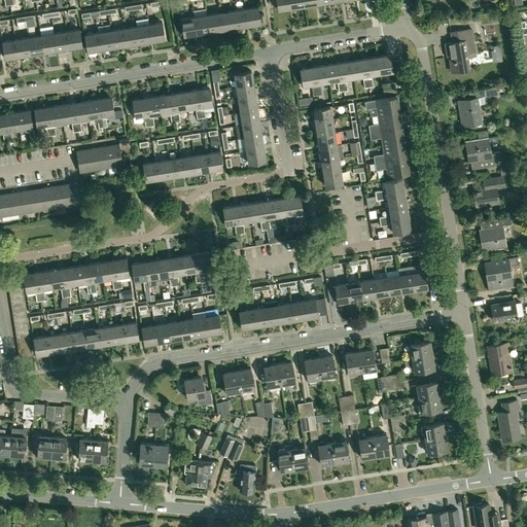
[(290,0),(276,0),(278,10),(291,8),(290,0)]
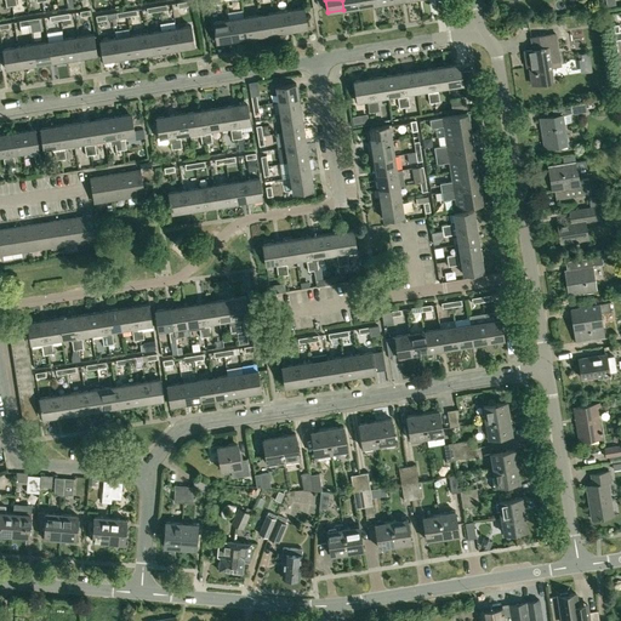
[(305,7),(289,11),(292,30),(308,28),(305,7)]
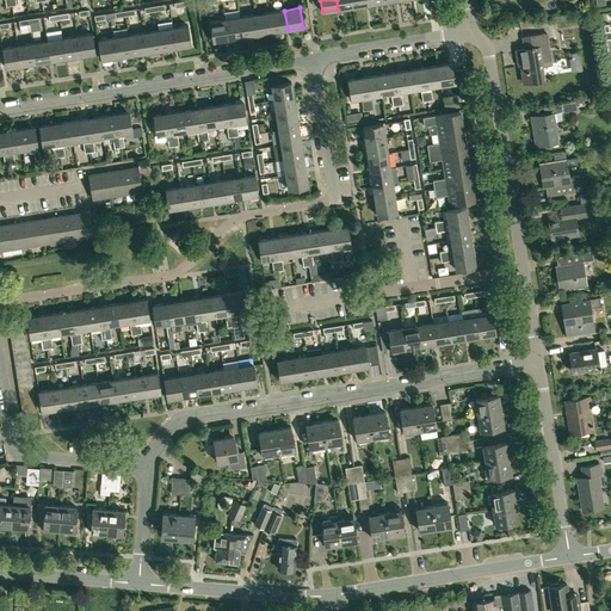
[(284,11),(270,12),(272,32),(288,30),(284,11)]
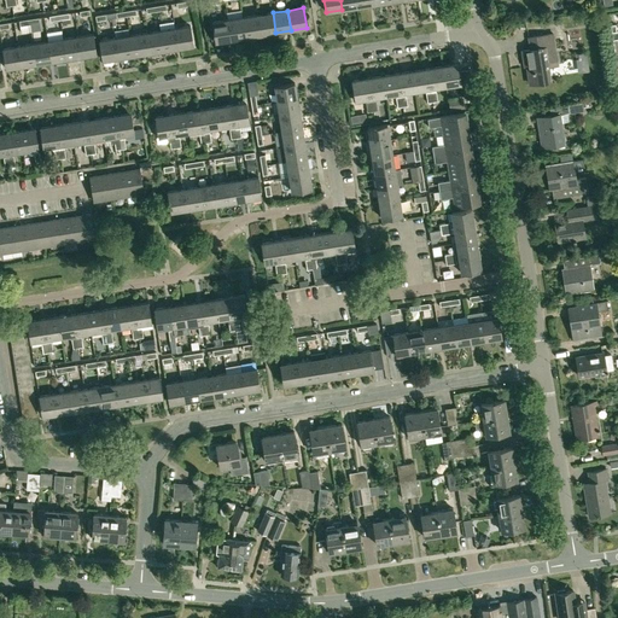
[(273,12),(257,15),(261,35),(275,33),(273,12)]
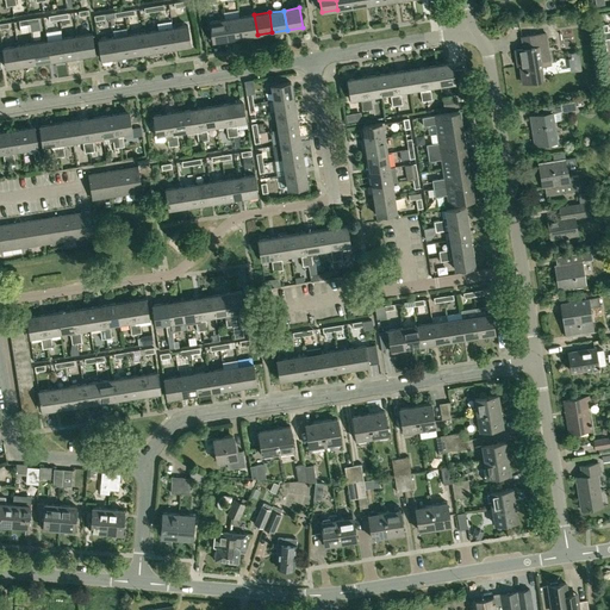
[(254,14),(240,17),(243,37),(257,35),(254,14)]
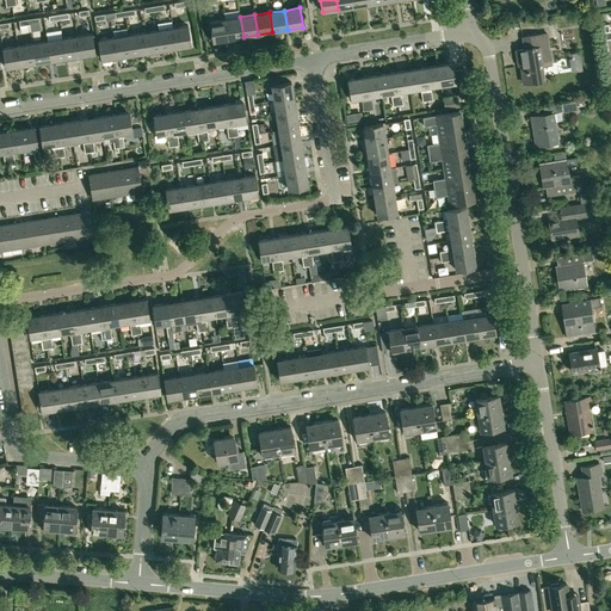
[(244,37),(240,17),(226,19),(228,39),(244,37)]
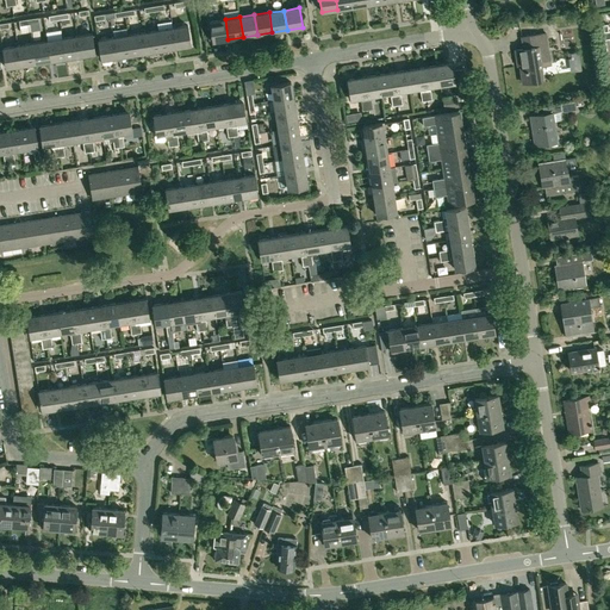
[(225,19),(210,22),(212,42),(228,39),(225,19)]
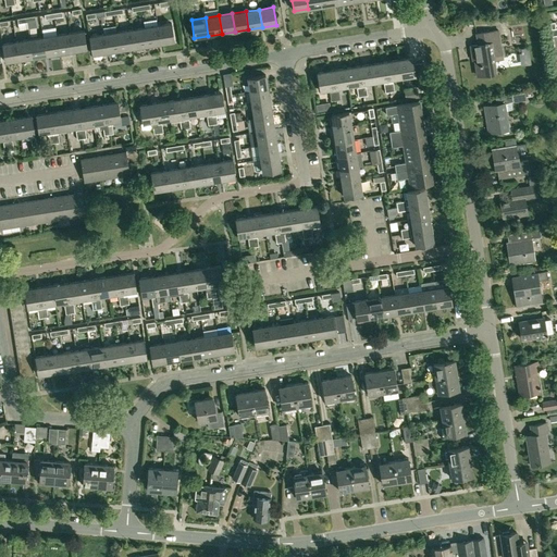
[(26,34),(41,28),(39,22),(24,27),(26,34)]
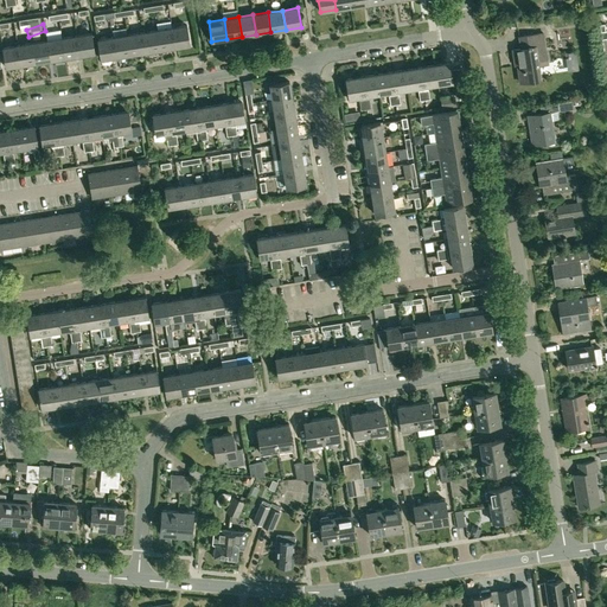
[(187,26),(172,29),(174,48),(190,45),(187,26)]
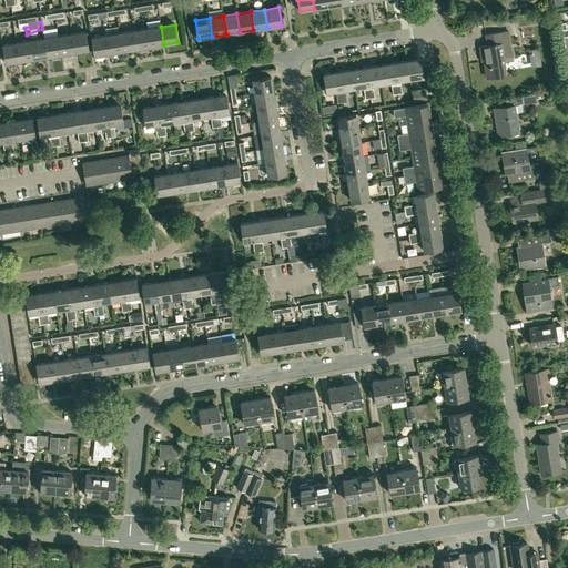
[(161,27),(146,29),(150,47),(163,44),(161,27)]
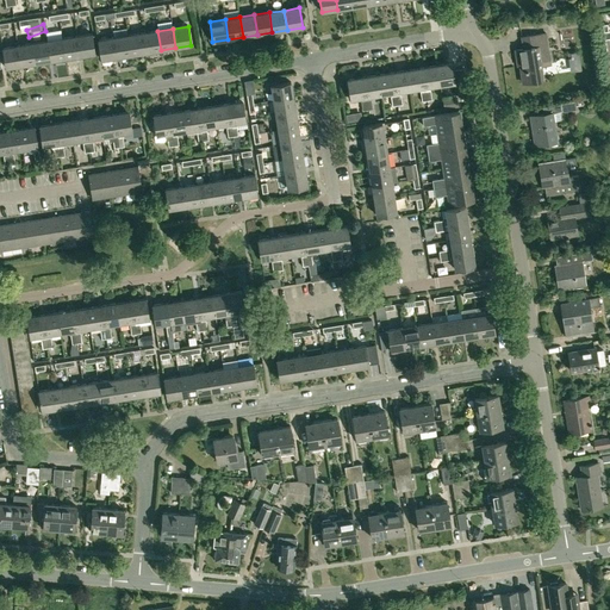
[(157,31),(143,33),(147,53),(161,50),(157,31)]
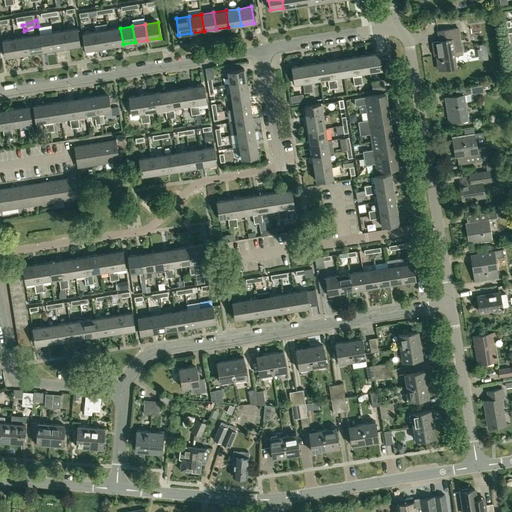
[(78,28),(65,30),(67,47),(80,44),(78,28)]
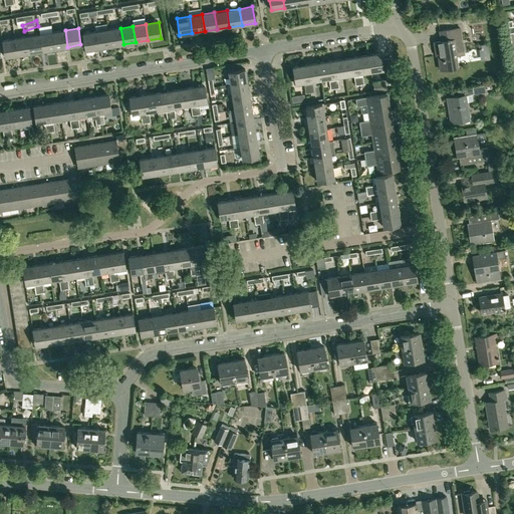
[(120,28),(108,30),(110,46),(123,44),(120,28)]
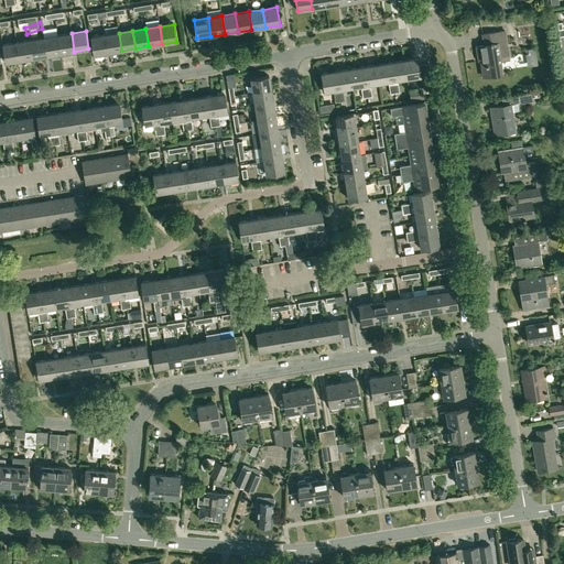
[(505,31),(489,33),(483,34),(484,45),(476,47),(478,57),(480,57),(484,77),(502,74),(498,46),(508,45),(505,31)]
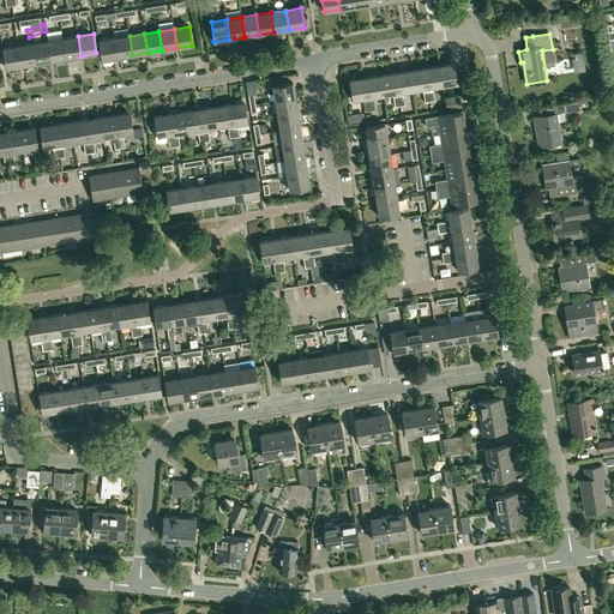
[(78,36),(62,38),(66,59),(80,56),(78,36)]
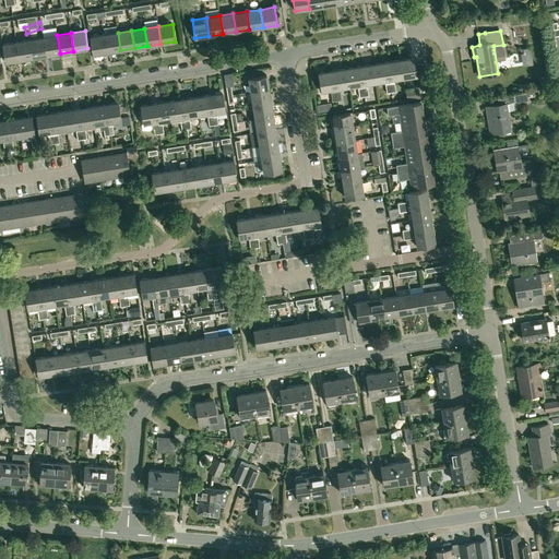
[(118,33),(105,35),(107,52),(120,50),(118,33)]
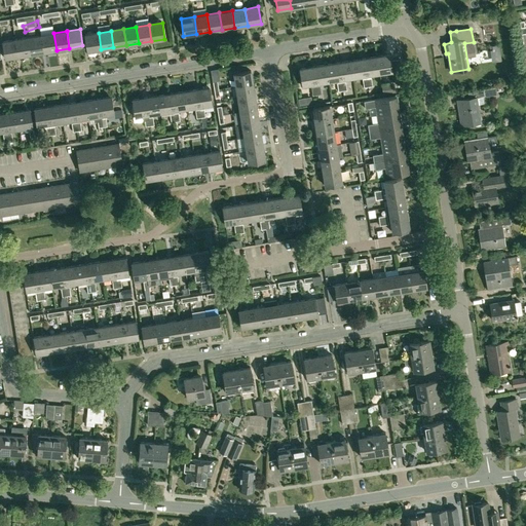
[(53,33),(41,35),(43,52),(57,50),(53,33)]
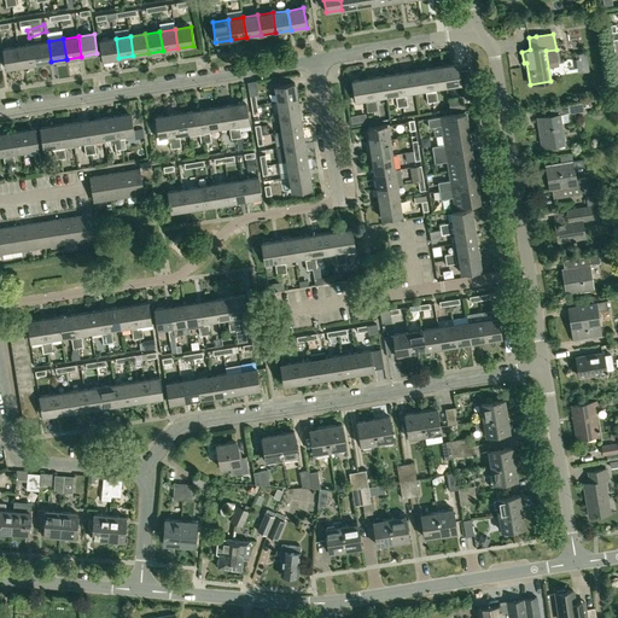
[(100,41),(103,60),(118,58),(116,39),(100,41)]
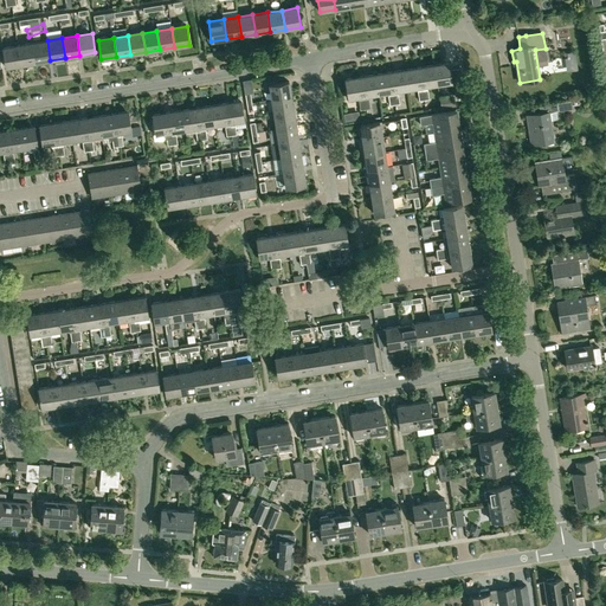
[(47,40),(33,43),(36,62),(50,60),(47,40)]
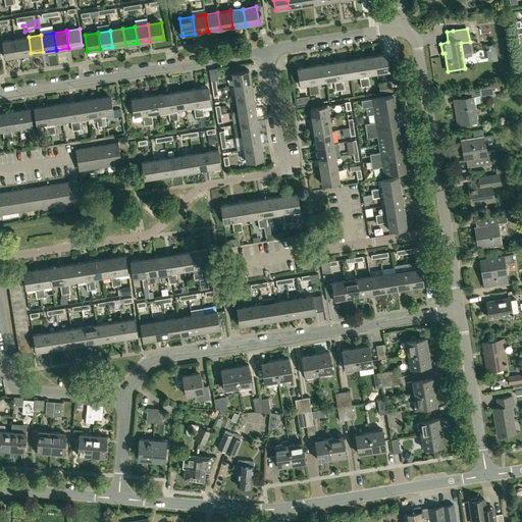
[(29,37),(15,39),(18,56),(31,53),(29,37)]
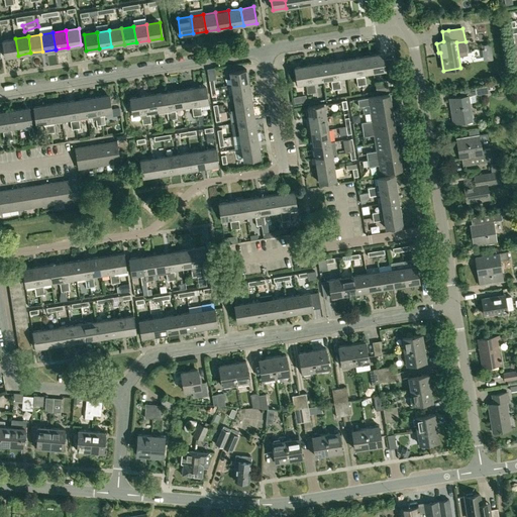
[(2,41),(5,58),(18,56),(15,38),(2,41)]
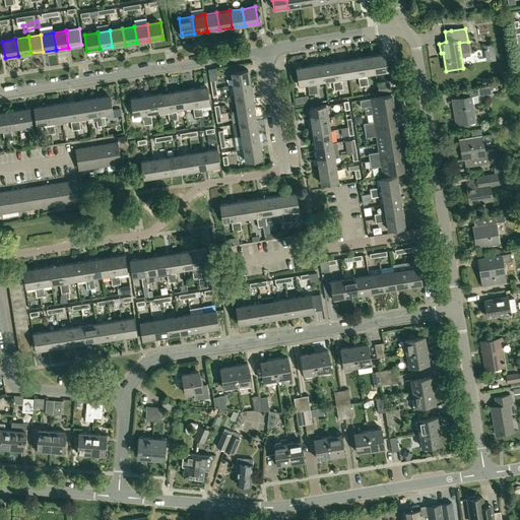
[(375,73),(395,69),(394,59),(387,61),(386,54),(373,56),(375,73)]
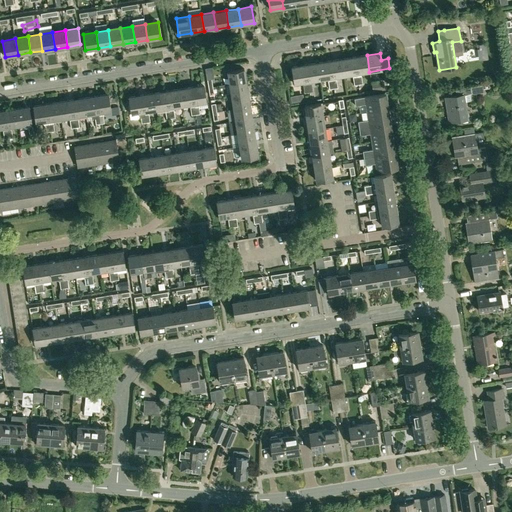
[(367,55),(354,57),(357,74),(369,72),(367,55)]
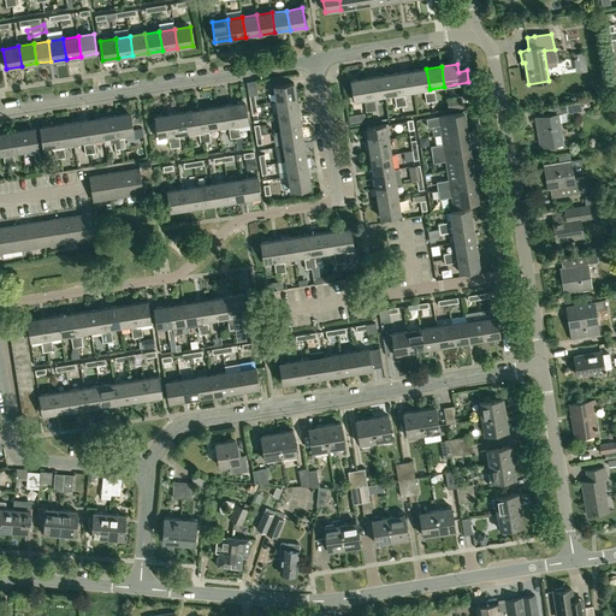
[(426,69),(412,71),(414,92),(430,89),(426,69)]
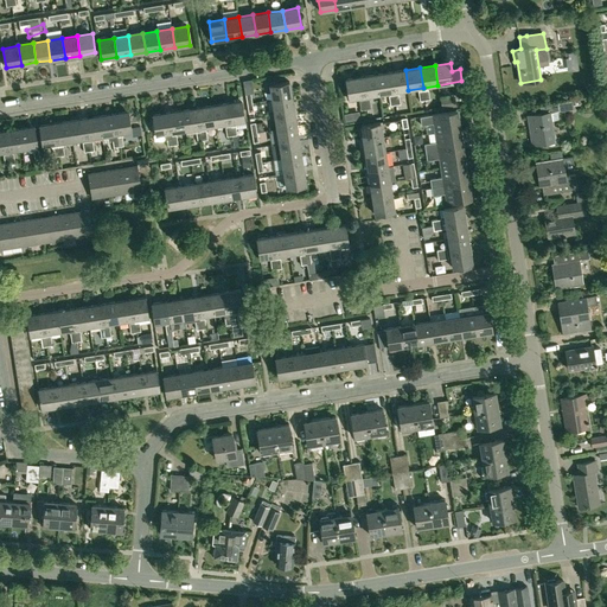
[(406,70),(390,72),(394,93),(408,90),(406,70)]
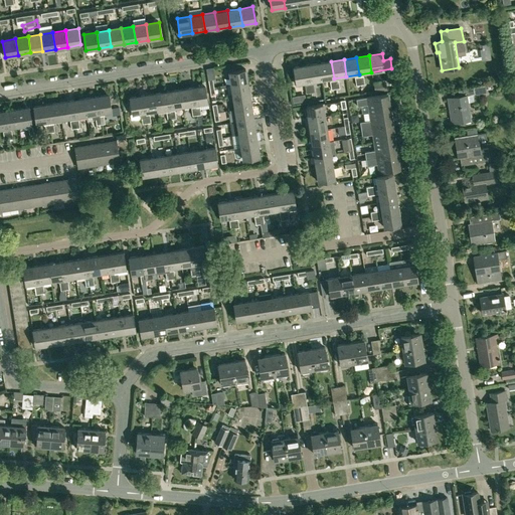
[(331,61),(319,63),(321,80),(334,78),(331,61)]
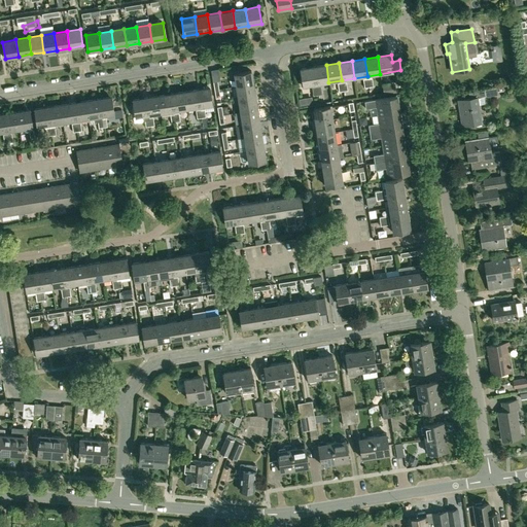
[(326,65),(313,67),(316,84),(328,82),(326,65)]
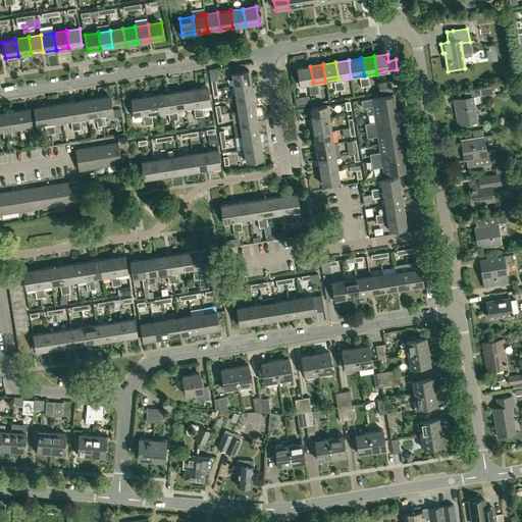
[(310,66),(298,68),(300,86),(313,84),(310,66)]
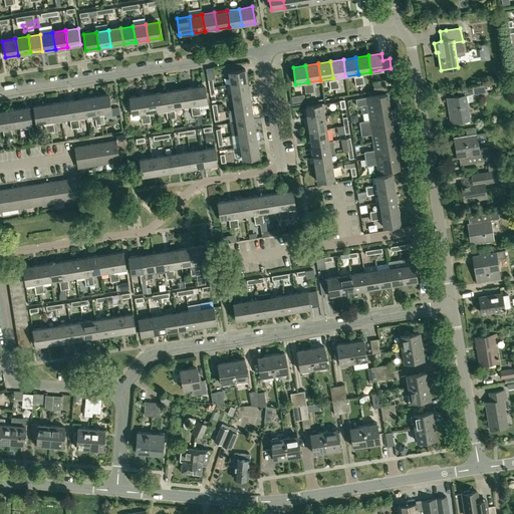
[(229,71),(231,84),(247,81),(245,68),(229,71)]
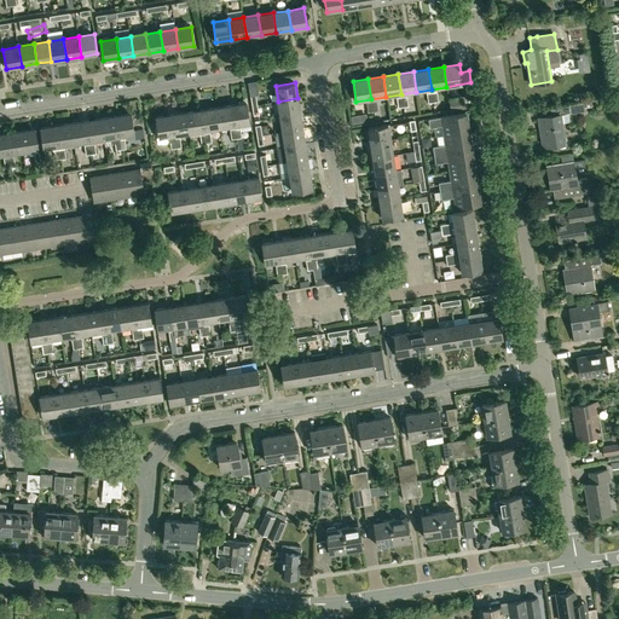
[(463,97),(450,99),(451,110),(466,108),(463,97)]
